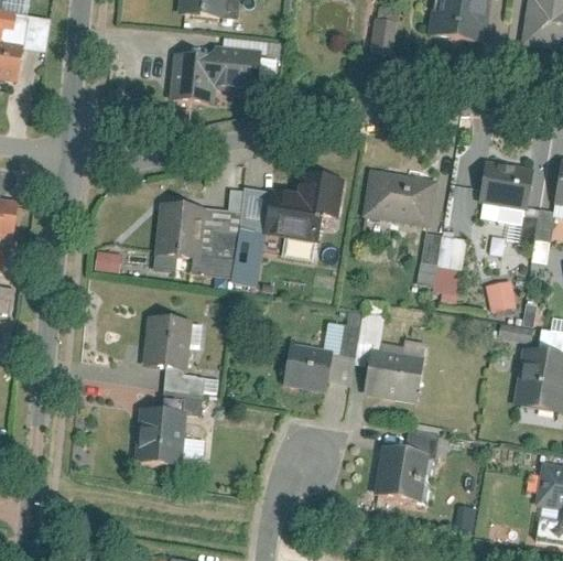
[(179,0),(177,12),(223,17),(224,0),(179,0)]
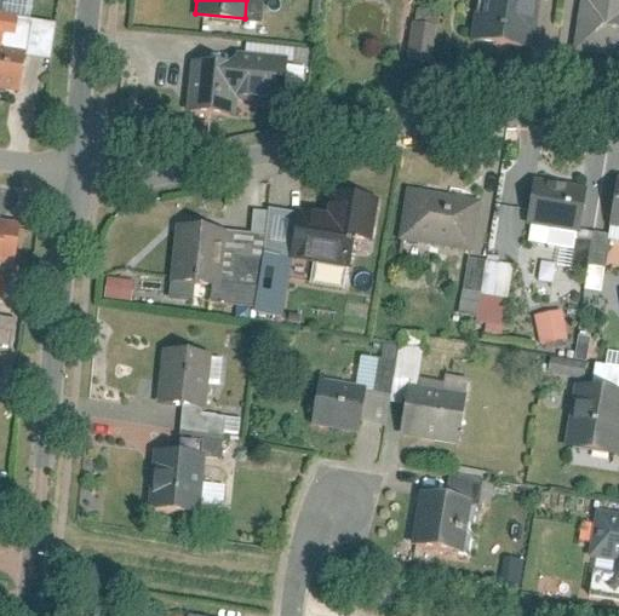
[(529,45),(537,0),(476,0),(470,35),(529,45)]
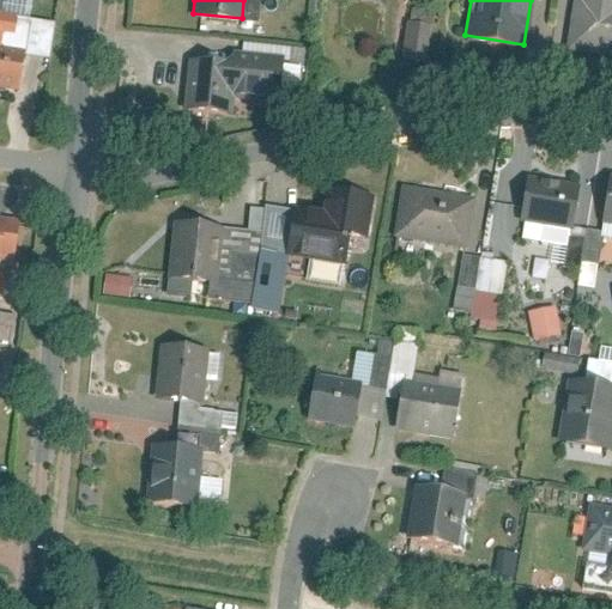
[(577,0),(570,47),(611,53),(611,0),(577,0)]
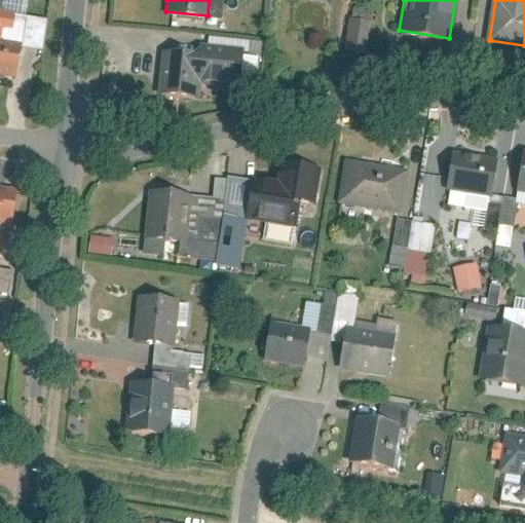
[(369,52),(375,10),(353,7),(347,49),(369,52)]
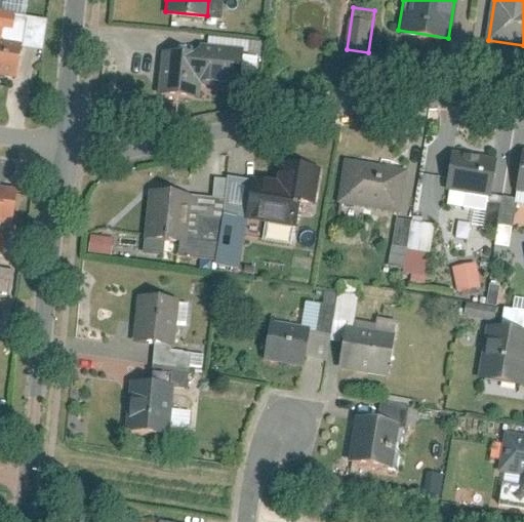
[(0,41),(0,75),(17,78),(24,45),(0,41)]
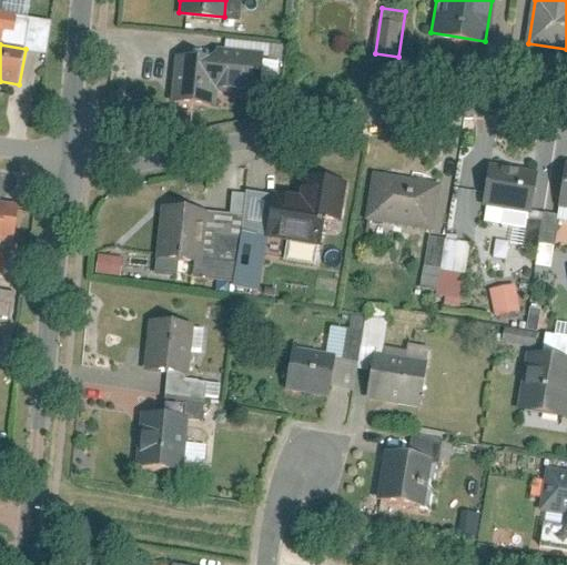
[(173,99),(212,102),(213,84),(257,88),(261,57),(178,50),(173,99)]
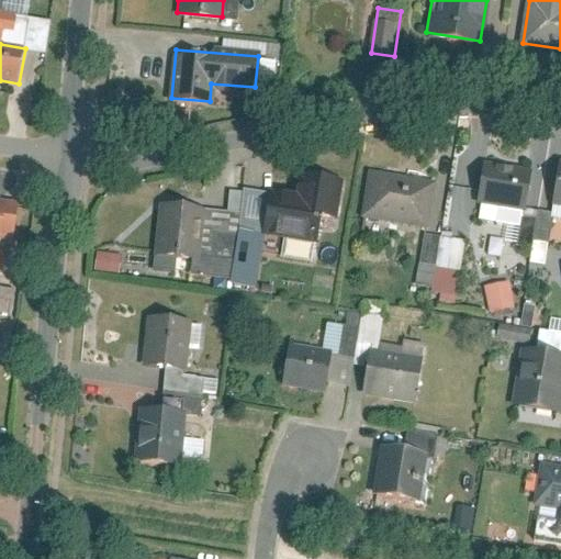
[(477,199),(525,207),(533,165),(484,156),(477,199)]
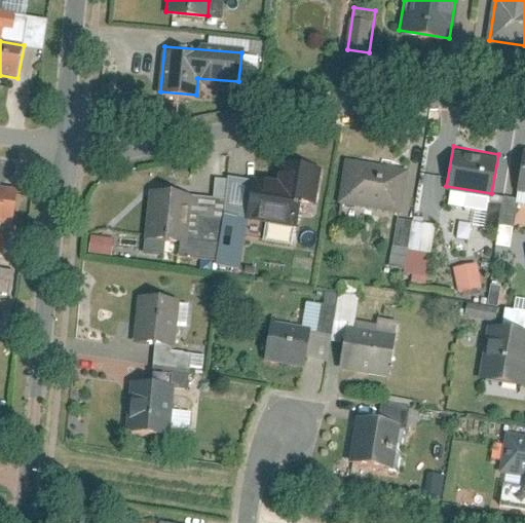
[(344,156),(337,201),(401,212),(409,166),(344,156)]
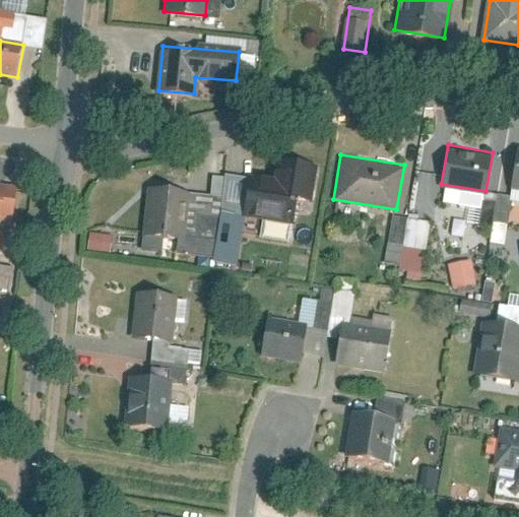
[(276,155),(273,175),(252,171),(245,212),(293,220),(297,197),(311,199),(317,163),(276,155)]
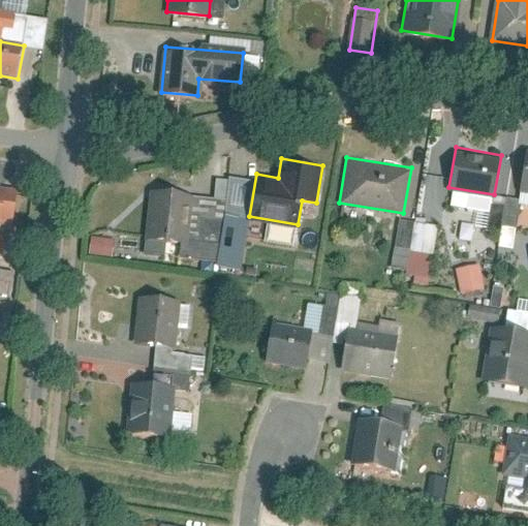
[(0,185),(0,222),(13,225),(19,189),(0,185)]
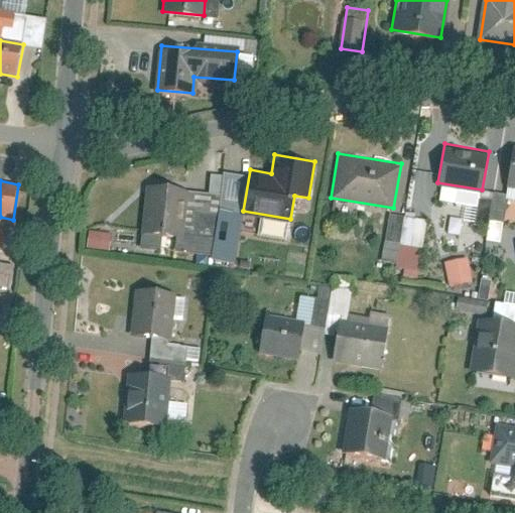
[(140,231),(183,235),(188,188),(145,184),(140,231)]
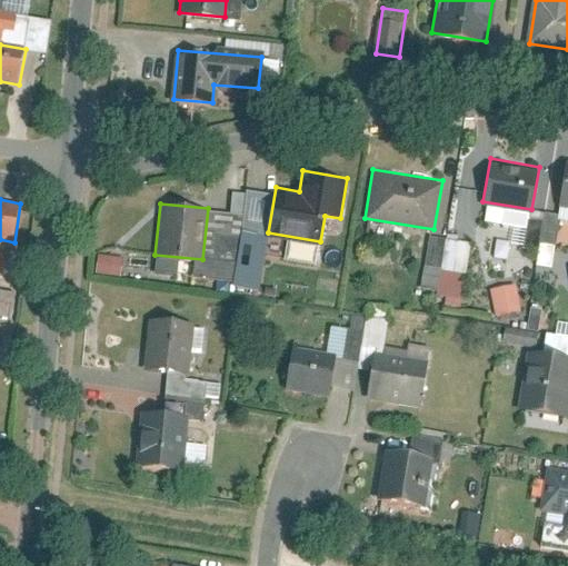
[(449,303),(467,305),(474,239),(431,236),(427,289),(450,291),(449,303)]
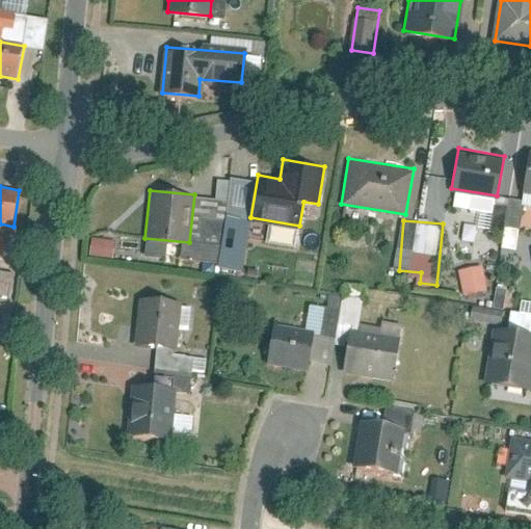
[(467,293),(489,289),(486,264),(462,267),(467,293)]
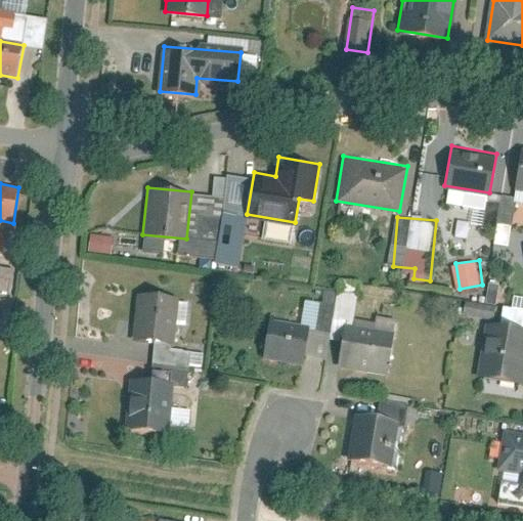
[(137,292),(132,338),(174,342),(178,296),(137,292)]
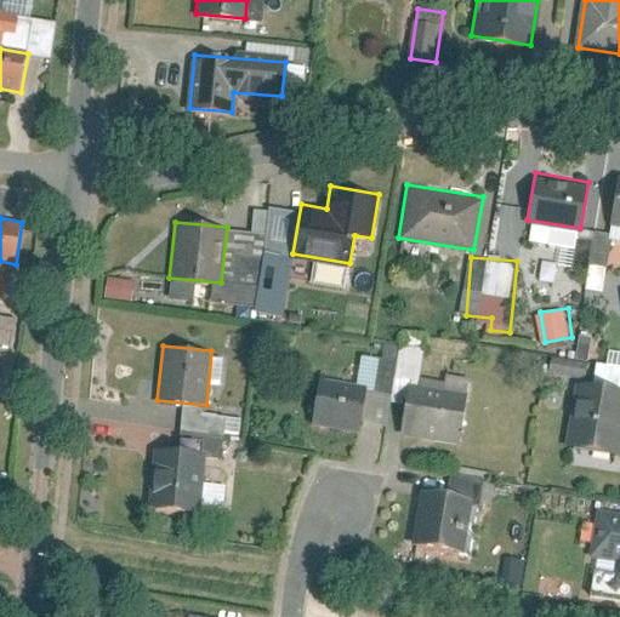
[(320,376),(312,423),(359,430),(368,383),(320,376)]
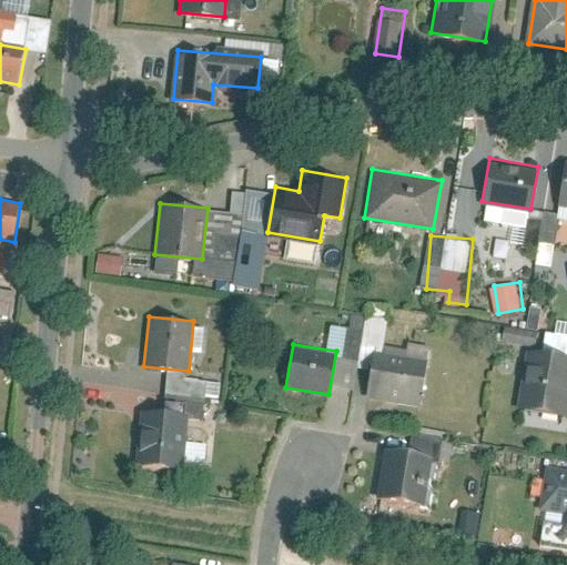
[(566,356),(529,350),(519,406),(566,415),(566,356)]
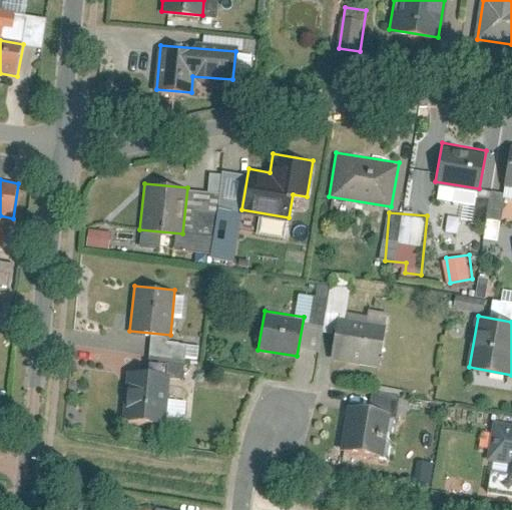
[(339,317),(332,359),(380,367),(387,325),(339,317)]
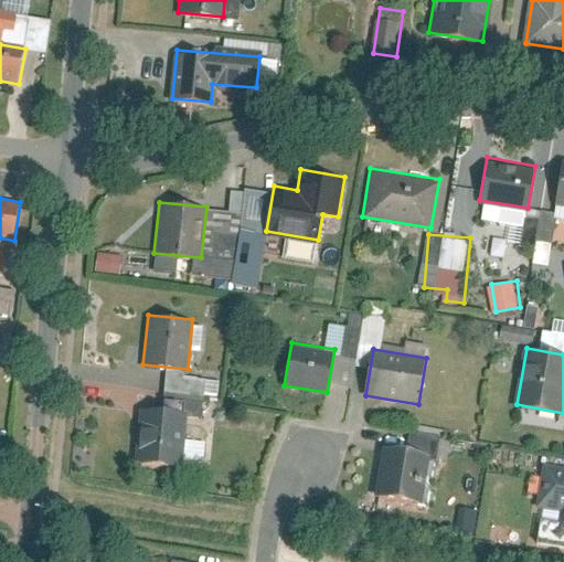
[(141,406),(135,460),(181,467),(188,412),(141,406)]
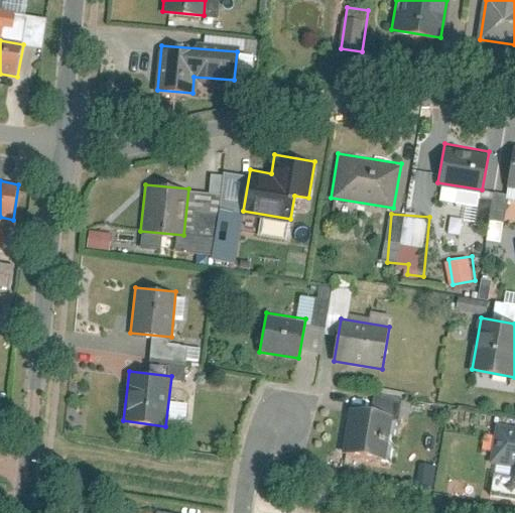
[(350,406),(342,451),(385,459),(393,414),(350,406)]
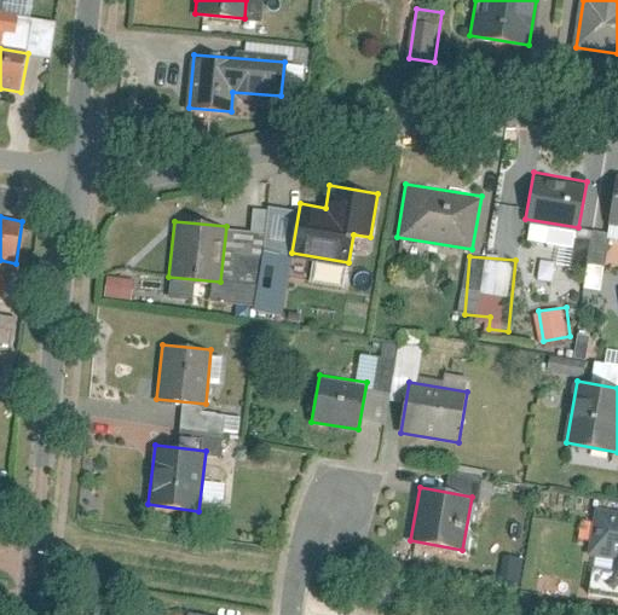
[(587,556),(613,561),(611,576),(617,576),(617,508),(595,505),(587,556)]
